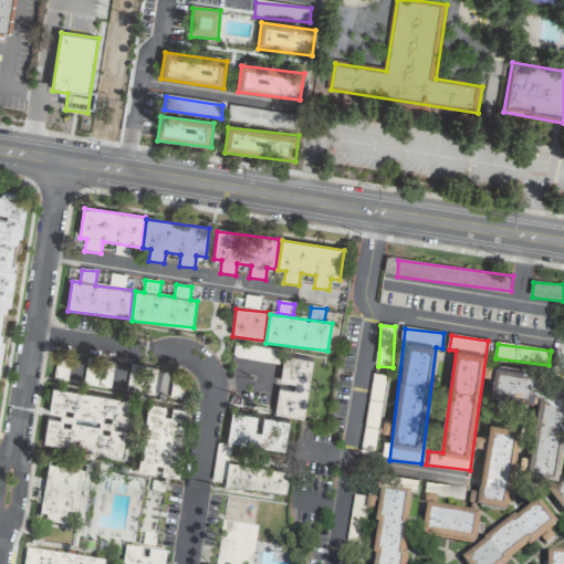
[(79,384),(82,362),(59,357),(54,379),(79,384)]
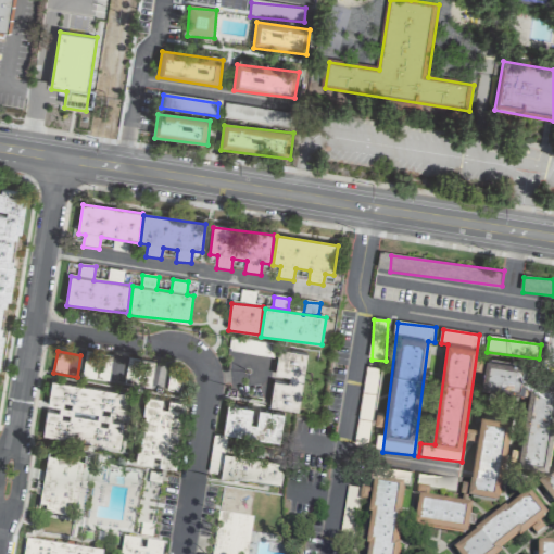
[(309,355),(279,351),(276,377),(289,378),(288,385),(274,382),(271,407),(300,412),(309,355)]
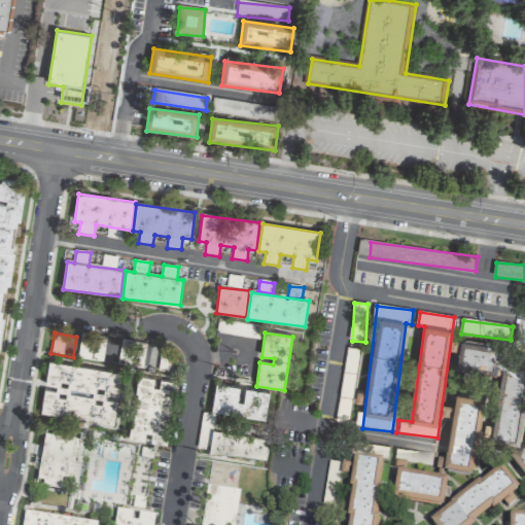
[(78,356),(112,364),(117,342),(83,334),(78,356)]
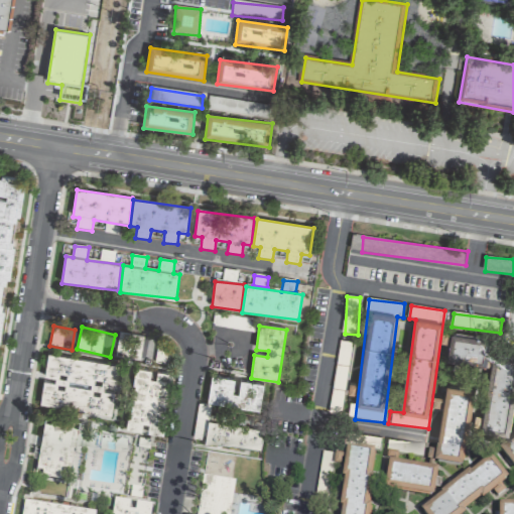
[(446,362),(483,367),(487,339),(451,334),(446,362)]
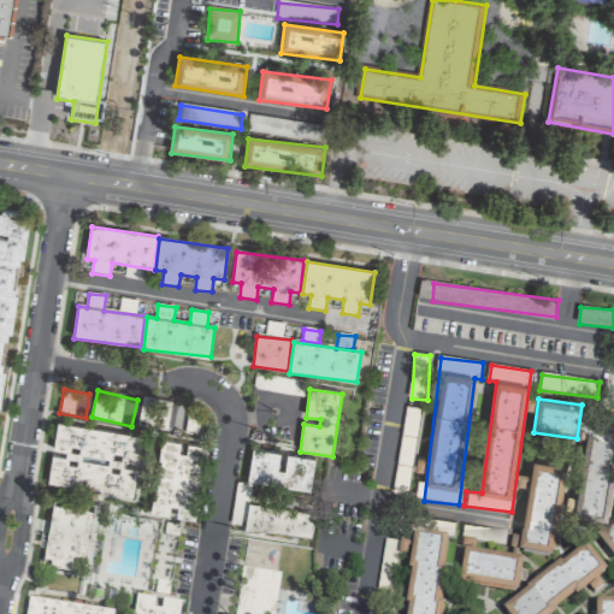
[(181,431),(182,409),(172,409),(173,402),(142,401),(141,429),(181,431)]
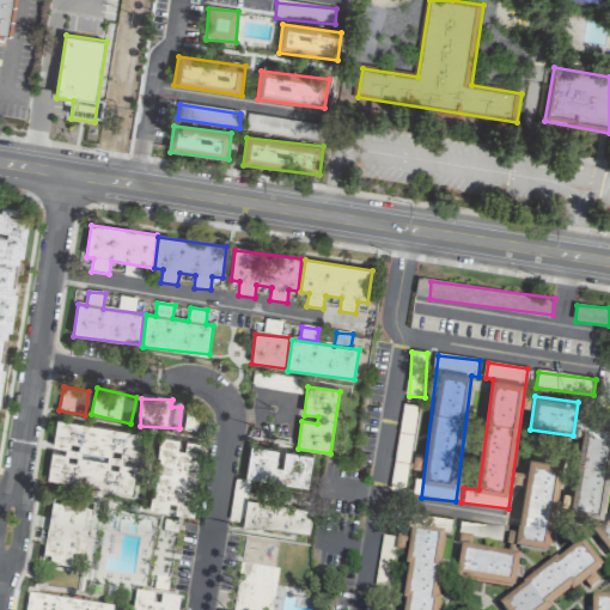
[(409,493),(420,407),(403,404),(392,490),(409,493)]
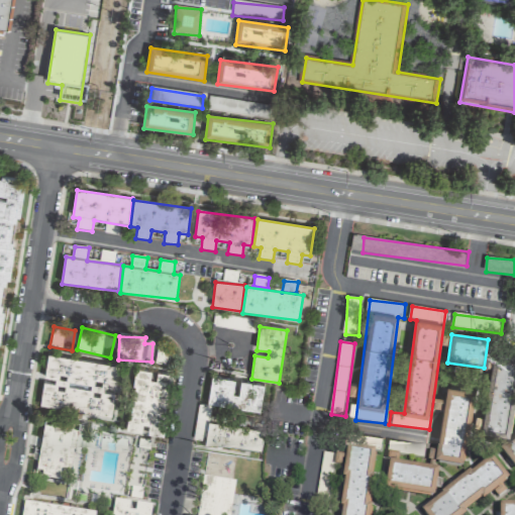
[(156,364),(169,366),(172,349),(160,347),(156,364)]
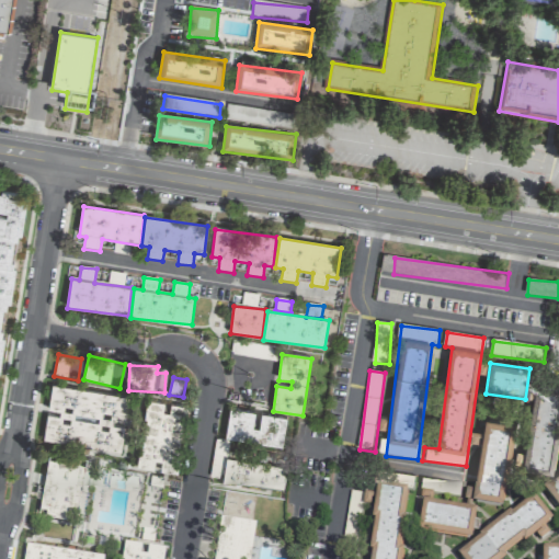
[(555,474),(558,440),(558,388),(538,386),(531,456),(520,454),(517,468),(555,474)]
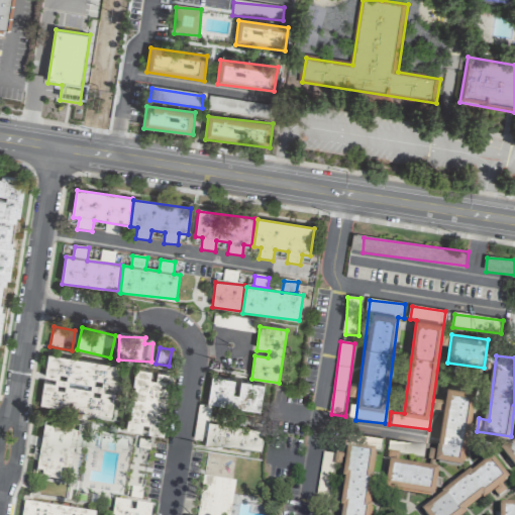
[(120,367),(47,356),(44,381),(43,381),(40,406),(113,416),(120,367)]
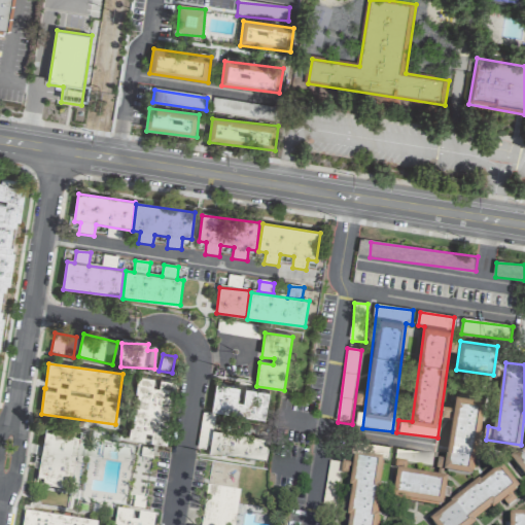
[(174,383),(158,381),(158,380),(139,377),(131,440),(145,442),(146,433),(152,434),(151,443),(166,445),(174,383)]
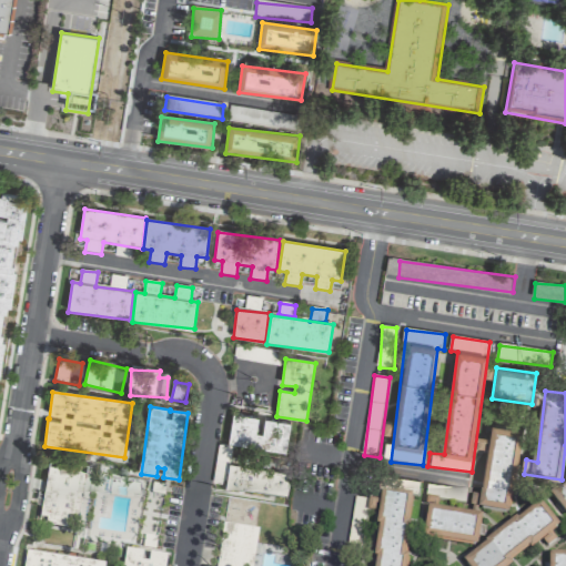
[(291,423),(262,418),(233,414),(229,443),(286,452),(291,423)]
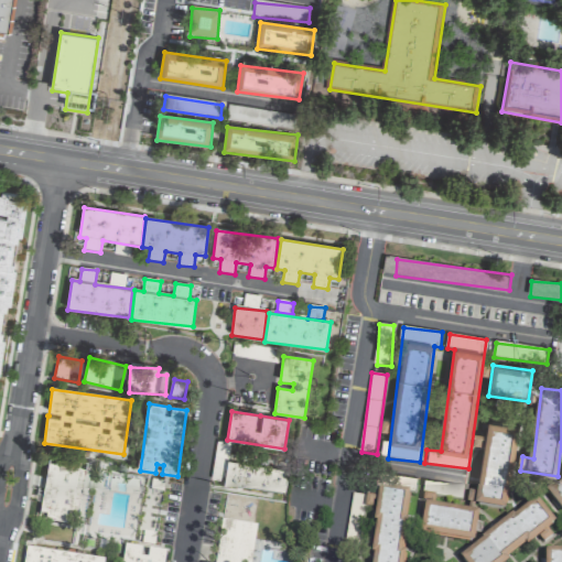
[(506,512),(509,486),(510,487),(518,427),(487,422),(477,495),(469,494),(467,507),(506,512)]
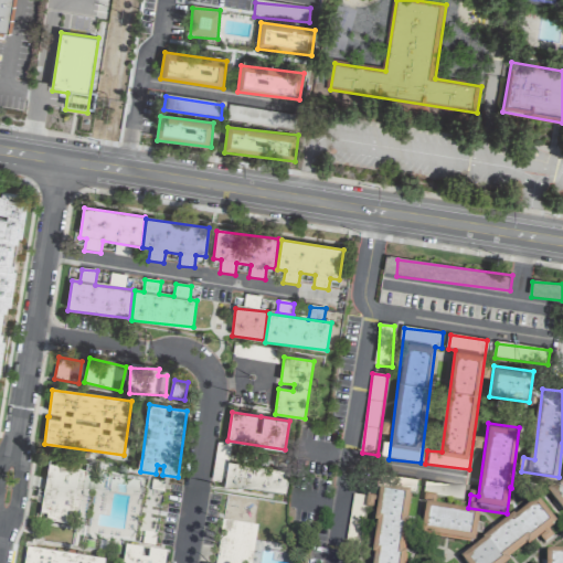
[(231,445),(218,444),(214,481),(224,482),(225,470),(229,470),(231,445)]
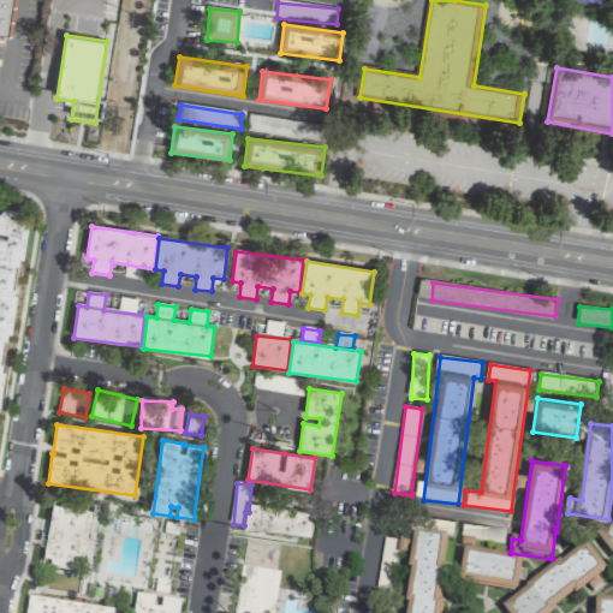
[(46,564),(52,565),(51,573),(85,578),(93,511),(88,511),(89,505),(53,500),(46,564)]
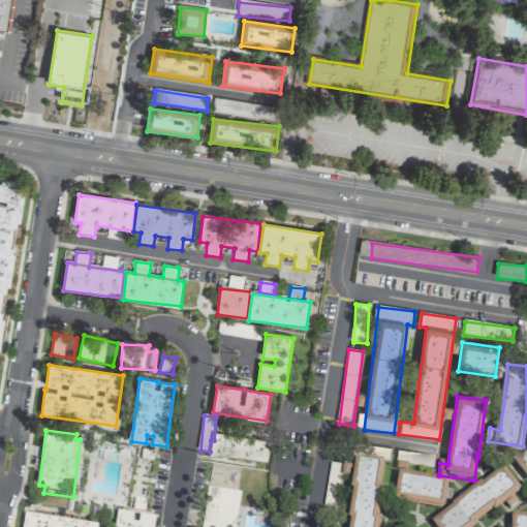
[(211,460),(269,467),(272,439),(214,433),(211,460)]
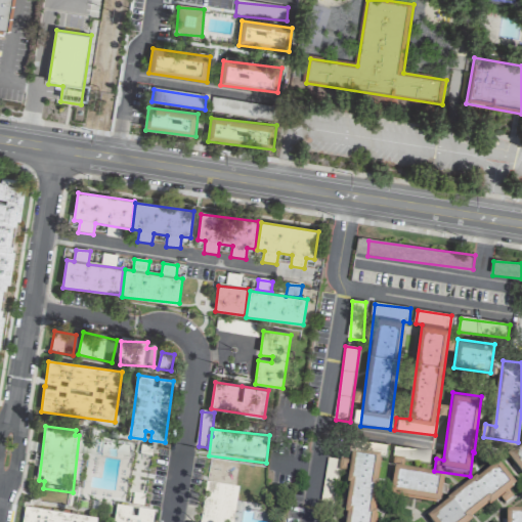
[(521,442),(506,455),(521,475),(521,442)]
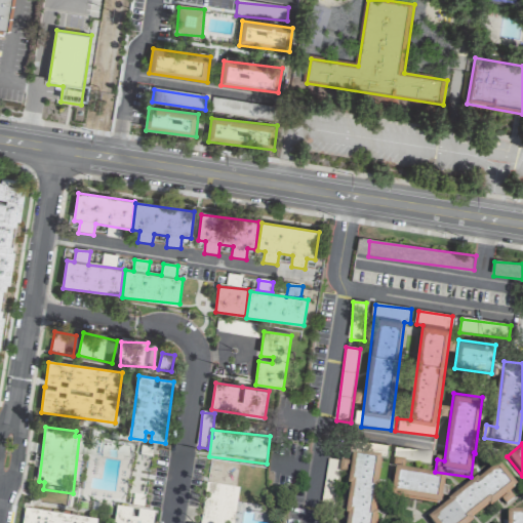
[(374,522),(381,459),(388,460),(389,446),(369,445),(368,454),(351,452),(344,522),(374,522)]
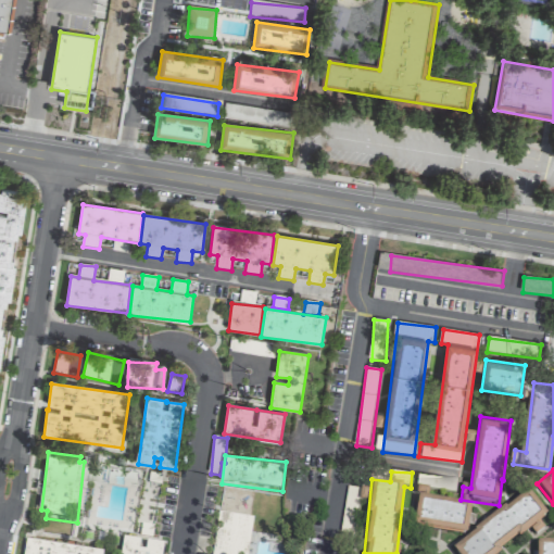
[(428,498),(429,491),(456,494),(458,480),(420,475),(417,496),(428,498)]
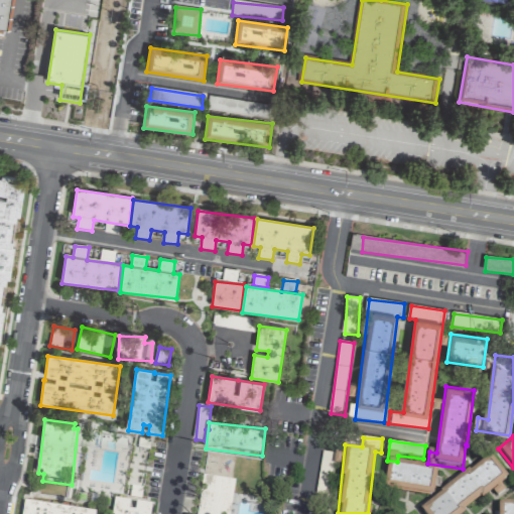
[(315,501),(331,503),(339,455),(324,453),(315,501)]
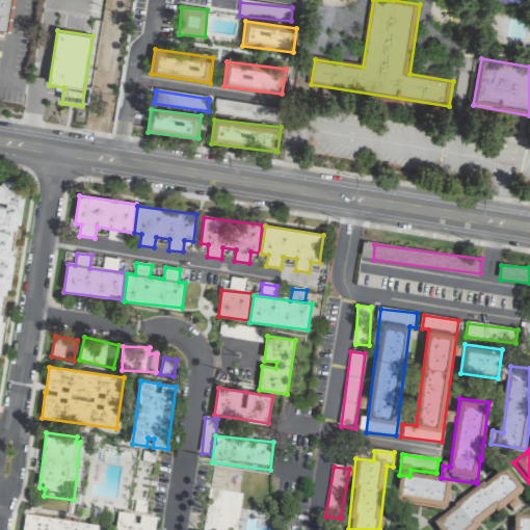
[(218,489),(233,491),(234,480),(240,480),(241,470),(214,469),(213,482),(218,483),(218,489)]
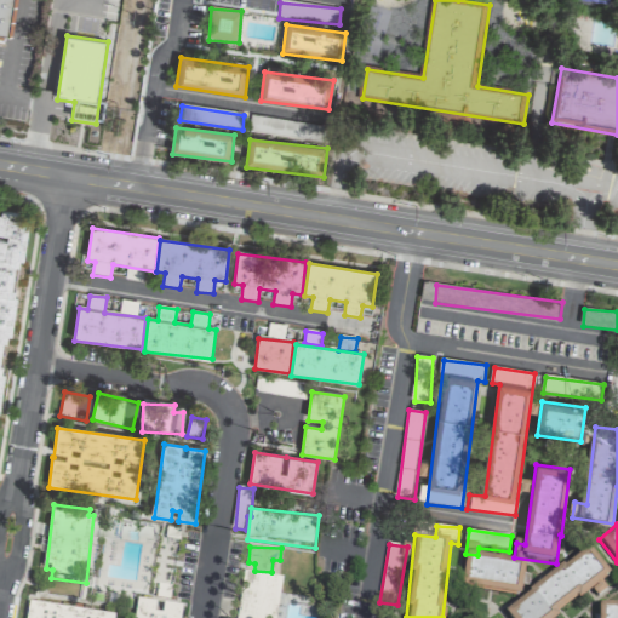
[(505,613),(508,617),(558,617),(593,591),(598,598),(608,591),(602,583),(611,577),(589,549),(505,613)]
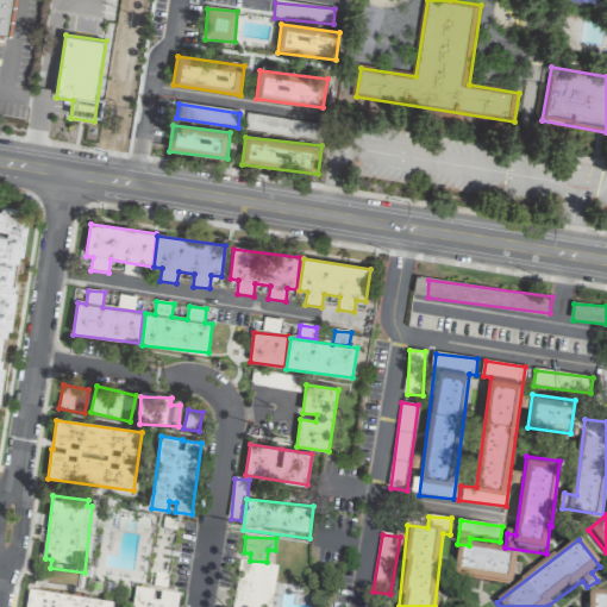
[(512,587),(518,555),(460,546),(454,579),(512,587)]
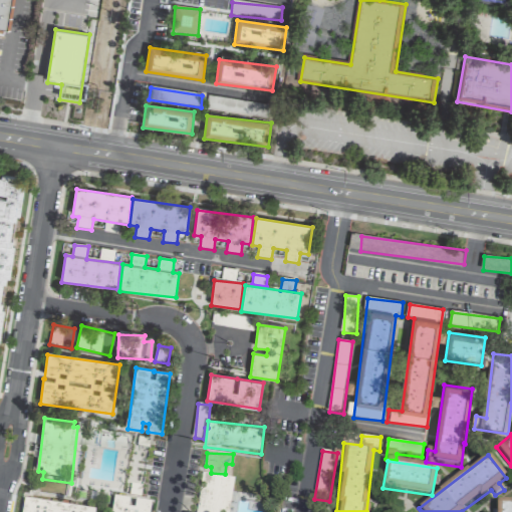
[(229,511),(234,479),(201,475),(197,511),(229,511)]
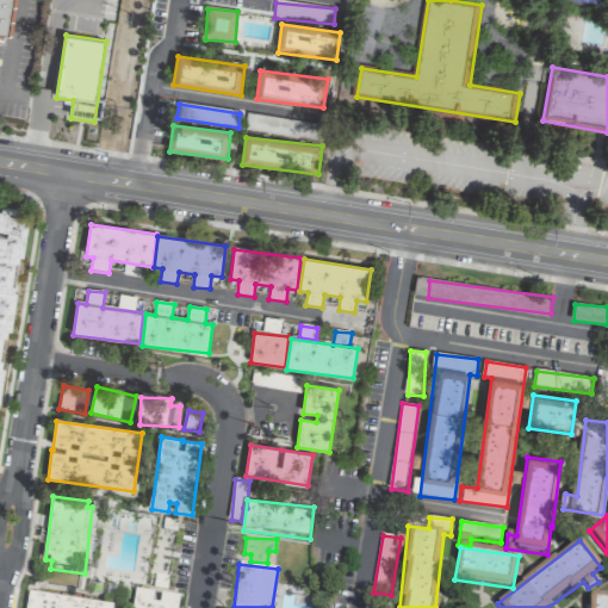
[(177,607),(179,599),(157,595),(136,591),(132,607),(177,607)]
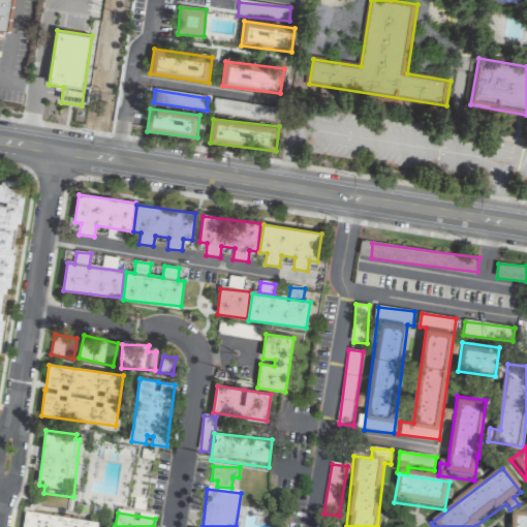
[(102,526),(24,516),(22,526),(102,526)]
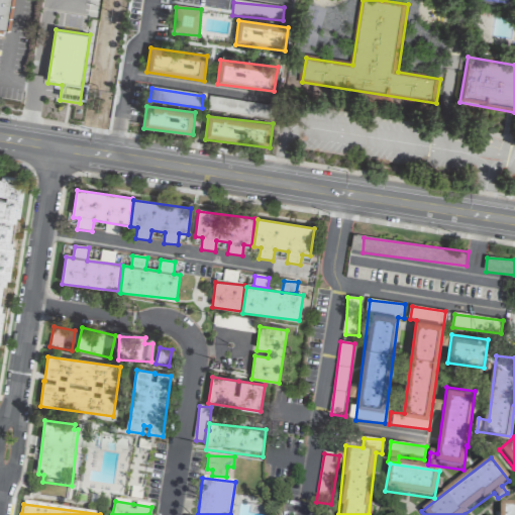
[(514,505),(500,505),(500,514),(514,514),(514,505)]
